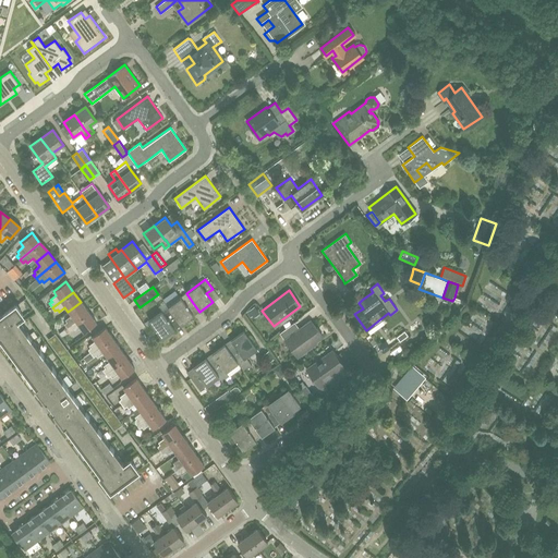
[(193,303),(186,293),(168,307),(174,317),(181,326),(194,316),(187,307),(193,303)]
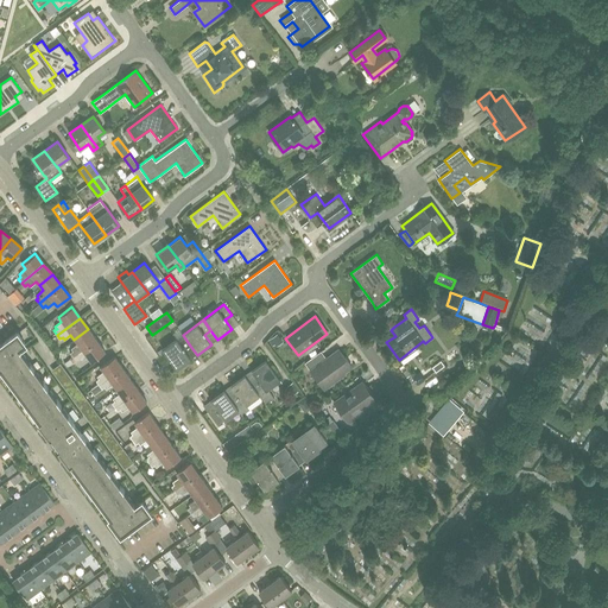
[(73,358),(96,341),(88,329),(74,340),(77,343),(70,348),(73,350),(70,353),(73,358)]
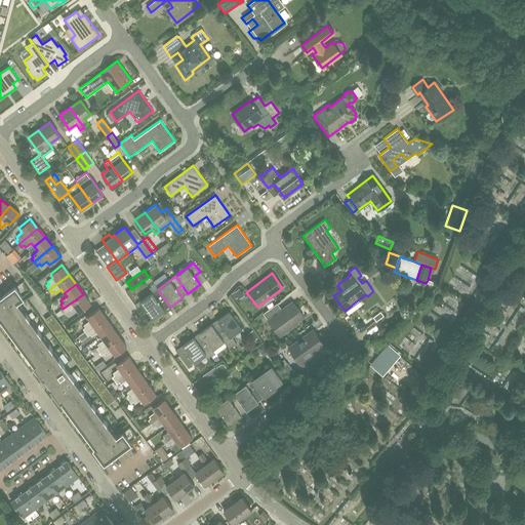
[(57,395),(95,447),(94,448),(104,460),(128,443),(122,433),(117,437),(30,320),(16,300),(22,296),(14,287),(0,297),(0,318),(1,318),(40,370),(37,372),(43,379),(44,378),(50,388),(49,389),(55,396),(57,395)]
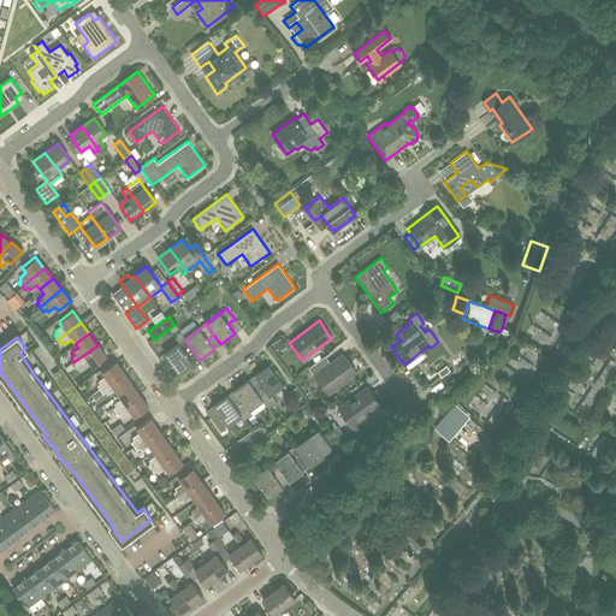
[(193,350),(185,339),(164,355),(178,375),(193,365),(187,355),(193,350)]
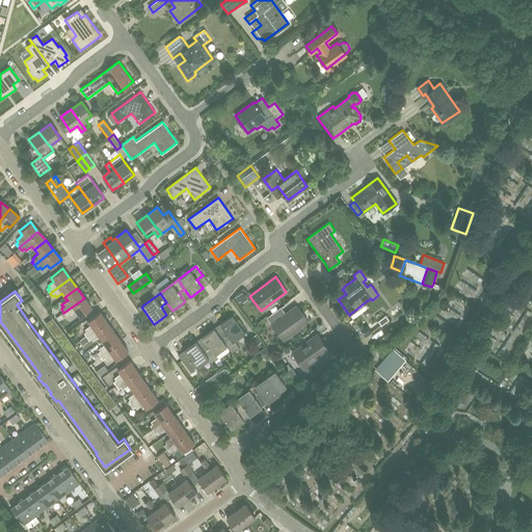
[(70,316),(76,312),(79,317),(91,309),(84,298),(63,313),(67,316),(69,314),(70,316)]
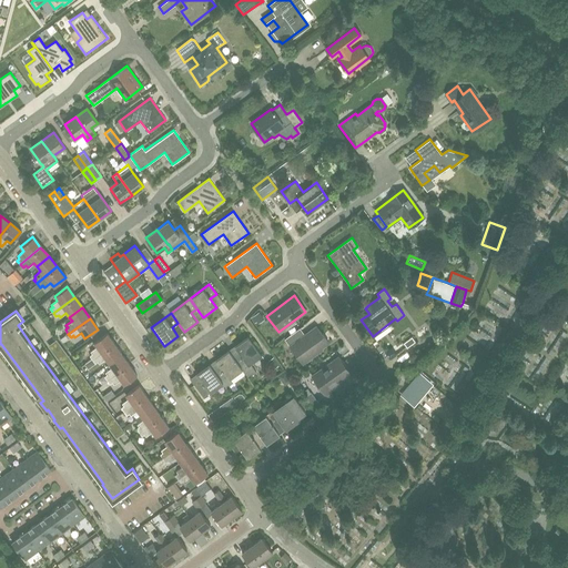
[(284,340),(290,346),(302,364),(318,352),(317,350),(327,343),(315,326),(304,335),(300,328),(284,340)]
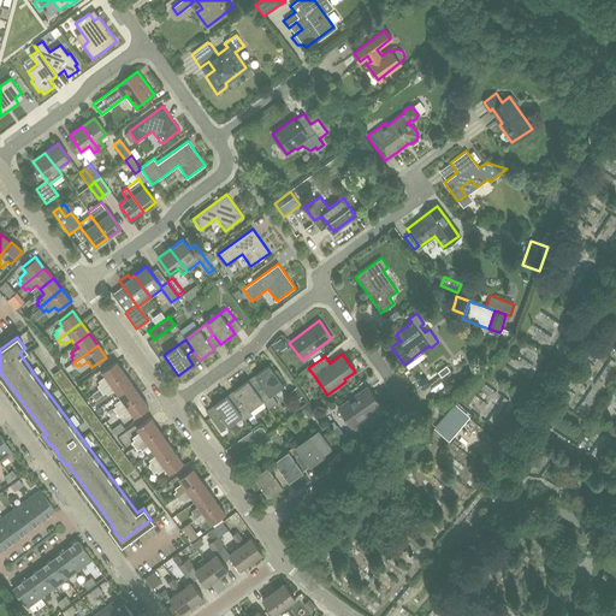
[(100,390),(124,373),(116,362),(101,372),(105,375),(98,381),(100,384),(98,385),(100,389),(100,390)]
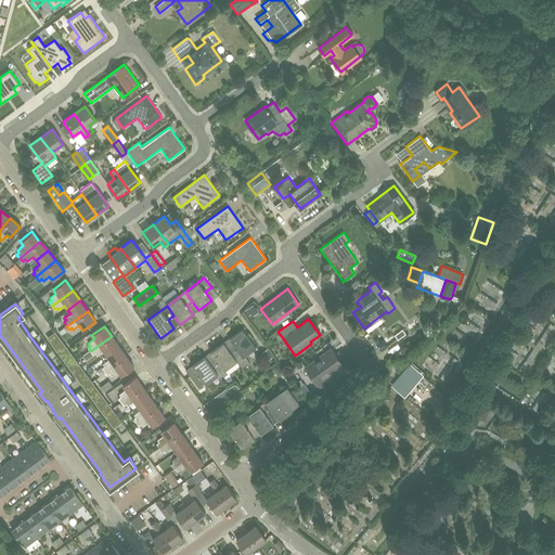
[(250,363),(244,355),(255,347),(241,328),(229,337),(235,346),(229,351),(235,361),(236,360),(242,370),(250,363)]
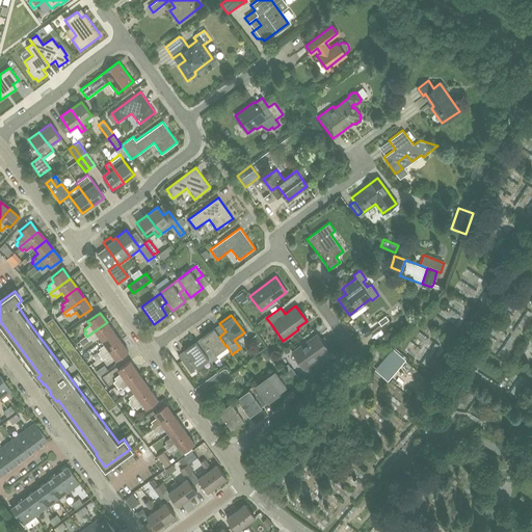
[(386,316),(378,320),(381,325),(389,320),(386,316)]
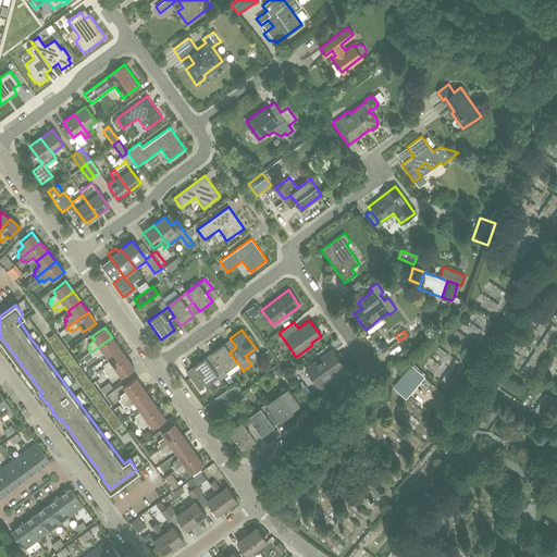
[(54,333),(48,337),(115,429),(122,423),(54,333)]
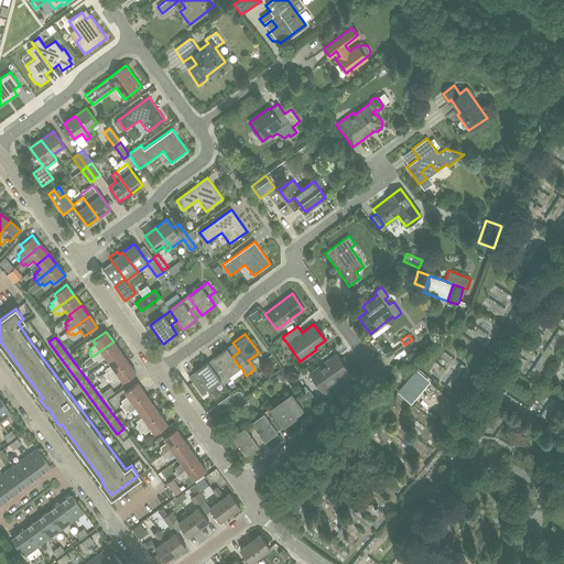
[(98,361),(105,356),(108,361),(120,351),(114,342),(91,357),(91,356),(84,361),(88,366),(95,361),(95,360),(97,359),(98,361)]
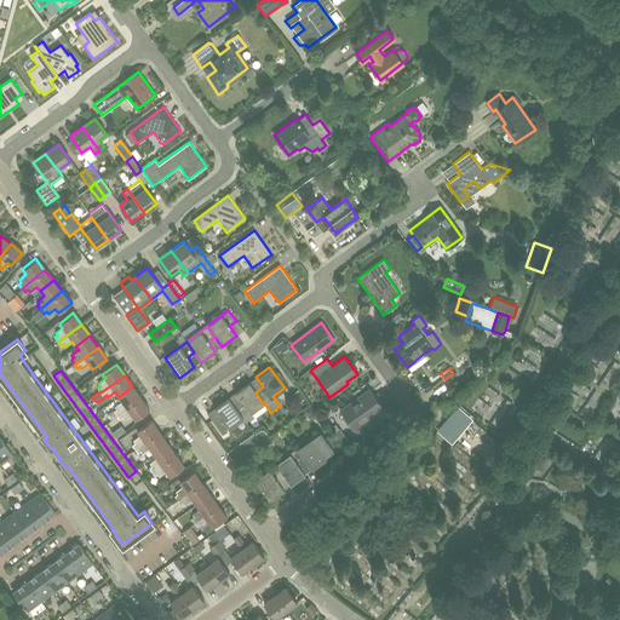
[(241,402),(234,407),(242,419),(246,424),(253,418),(250,413),(263,403),(256,392),(248,383),(234,392),(241,402)]
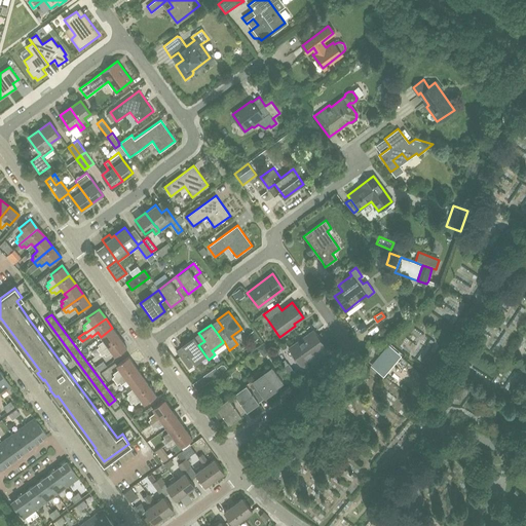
[(100,352),(119,338),(112,328),(101,337),(103,340),(98,344),(99,346),(97,348),(100,352)]
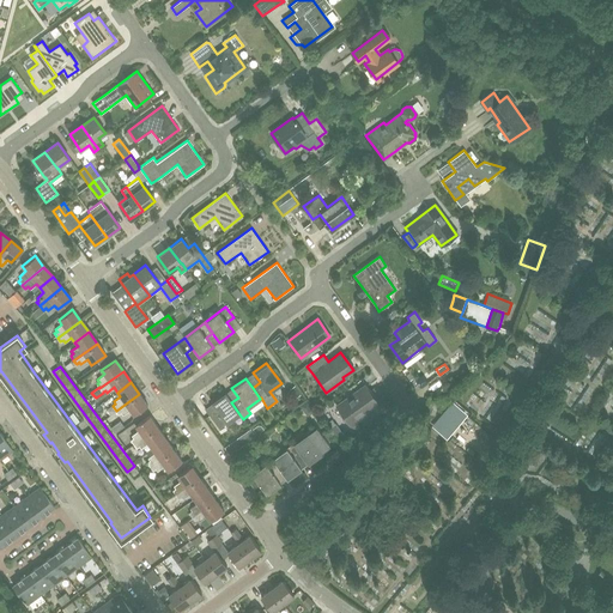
[(352,395),(337,407),(350,425),(368,412),(366,411),(377,402),(365,386),(352,395)]
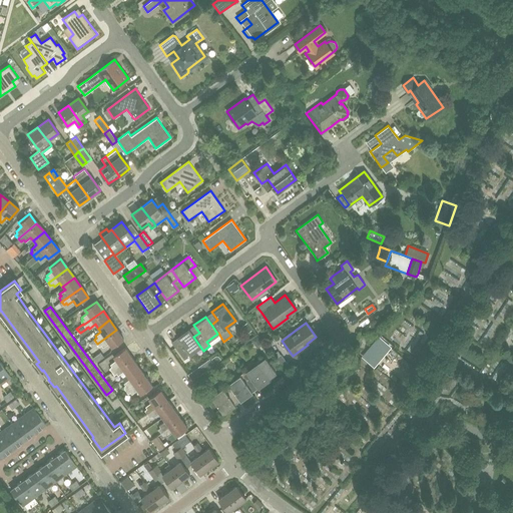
[(183,359),(200,347),(193,337),(187,329),(177,338),(182,346),(176,350),(183,359)]
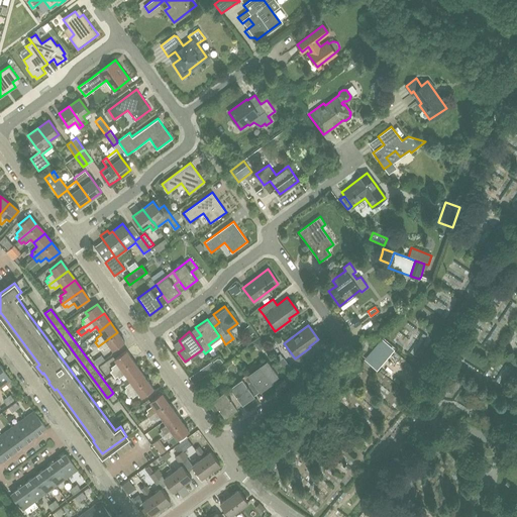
[(103,349),(109,345),(112,349),(124,341),(117,332),(98,346),(100,349),(102,347),(103,349)]
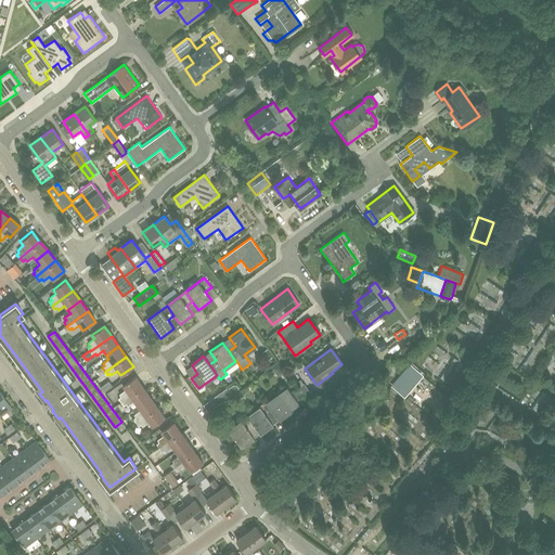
[(279,362),(273,365),(279,374),(284,371),(279,362)]
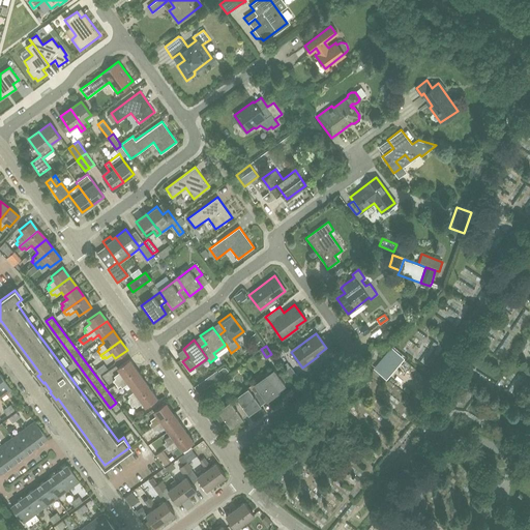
[(374,367),(373,369),(386,380),(387,379),(405,358),(391,347),(374,367)]
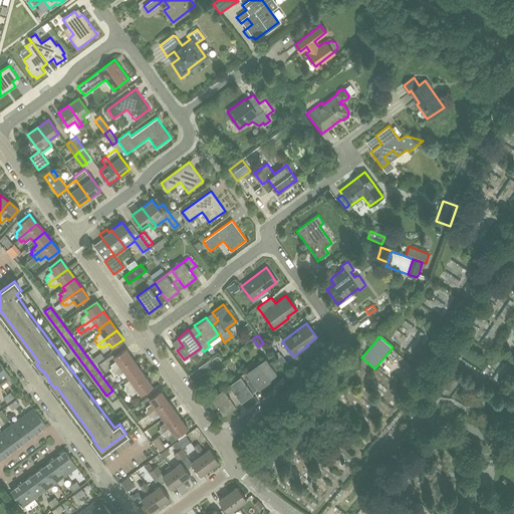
[(112,372),(132,358),(124,348),(113,356),(115,360),(110,365),(111,367),(109,368),(112,372)]
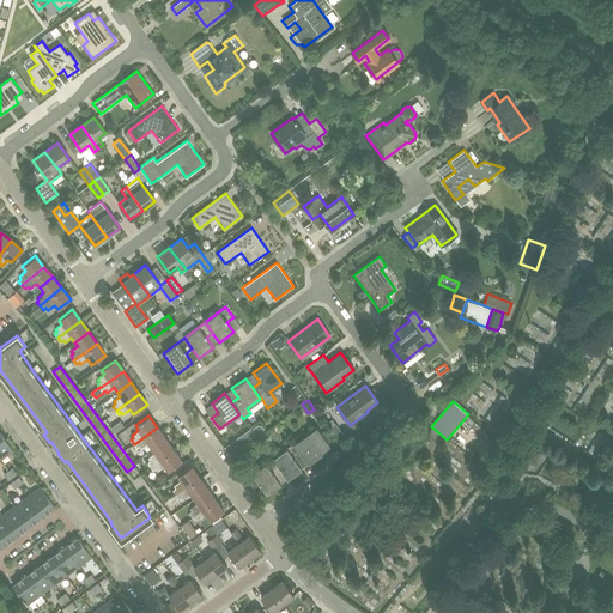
[(125,425),(120,419),(110,426),(115,432),(125,425)]
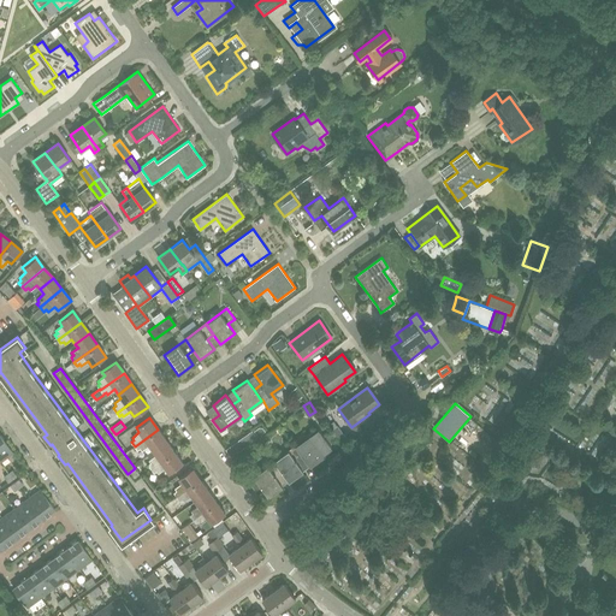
[(345,437),(337,426),(331,431),(339,442),(345,437)]
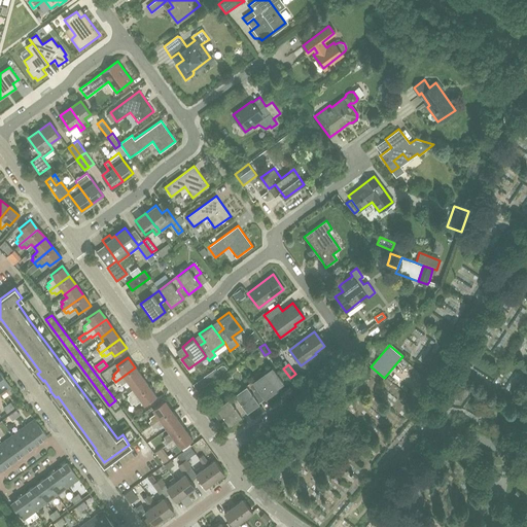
[(272,366),(252,382),(258,390),(265,398),(276,390),(275,389),(284,383),(272,366)]
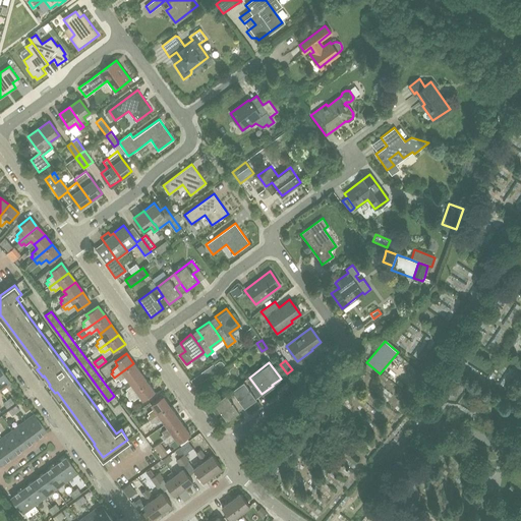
[(120,381),(125,377),(128,381),(140,372),(133,363),(114,378),(116,381),(118,379),(120,381)]
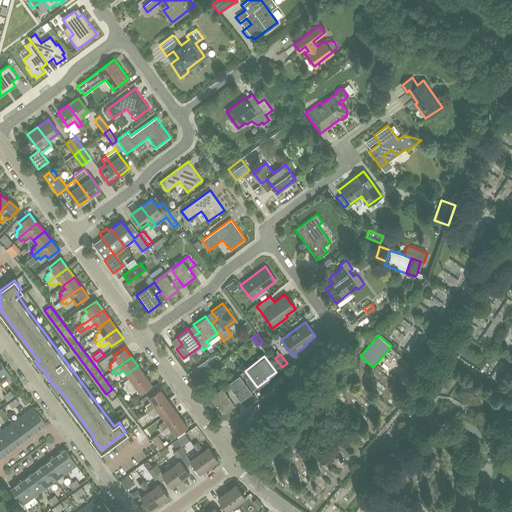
[(214,364),(209,358),(204,362),(208,368),(214,364)]
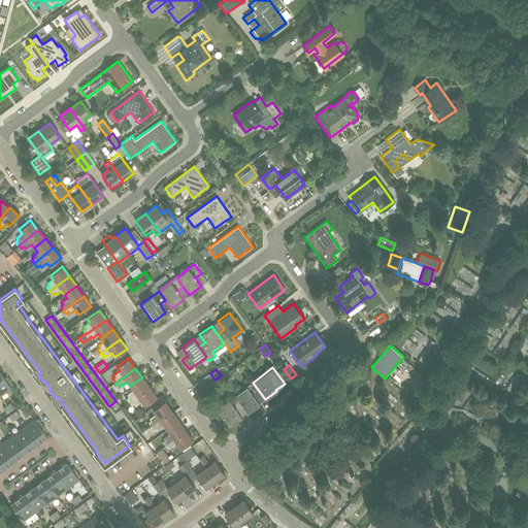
[(0,395),(11,388),(0,372),(0,395)]
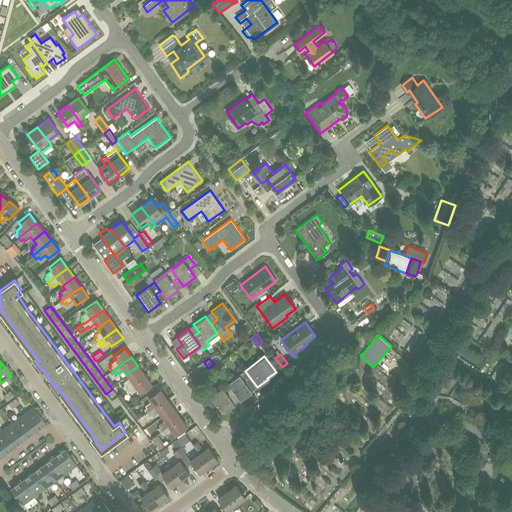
[(125,389),(145,375),(138,366),(126,374),(129,378),(124,382),(125,384),(123,386),(125,389)]
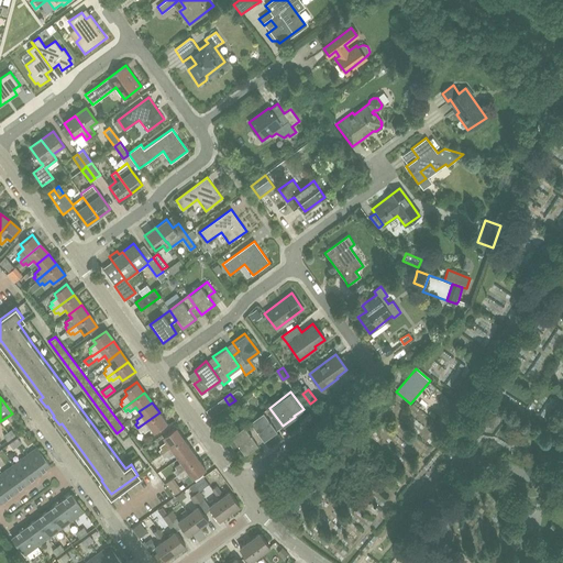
[(222,409),(218,404),(211,408),(216,414),(222,409)]
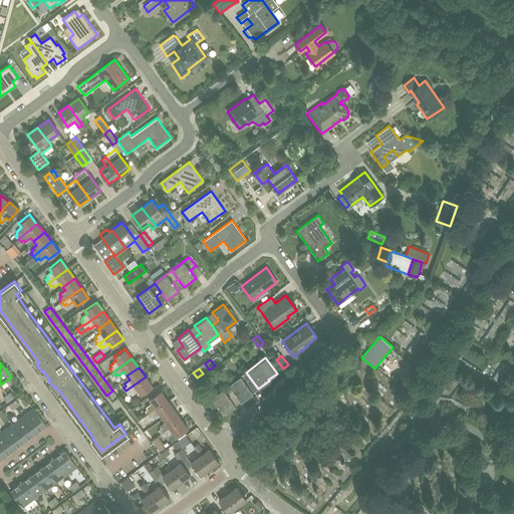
[(246,372),(229,384),(235,394),(241,402),(252,393),(246,384),(252,380),(246,372)]
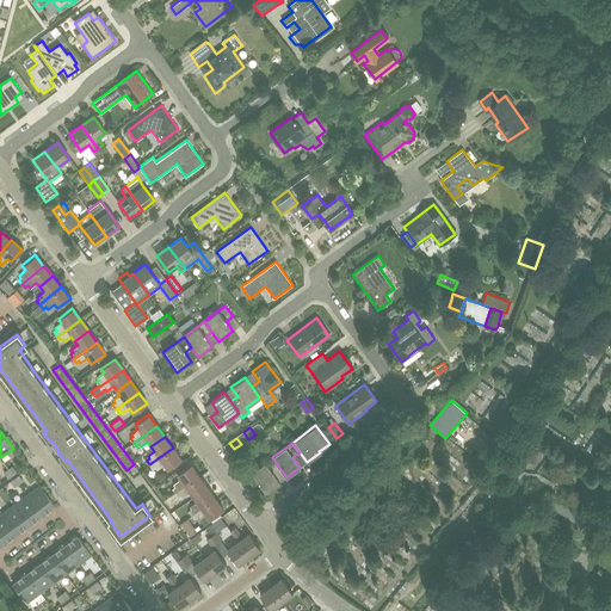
[(156,469),(164,464),(167,469),(180,460),(173,448),(149,464),(153,469),(155,467),(156,469)]
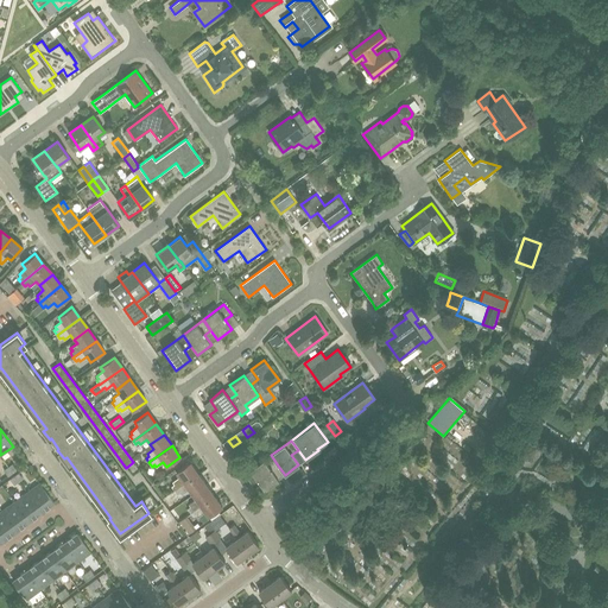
[(271,470),(278,466),(271,455),(252,468),(247,462),(240,468),(247,477),(252,474),(264,491),(278,480),(271,470)]
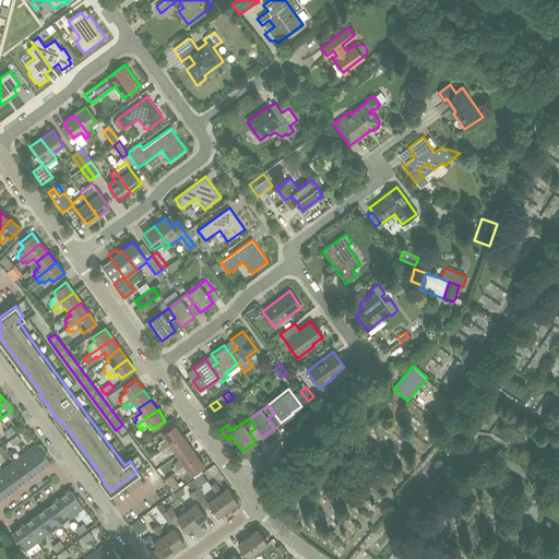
[(157,447),(161,451),(181,436),(175,425),(162,433),(165,439),(158,443),(159,445),(157,447)]
